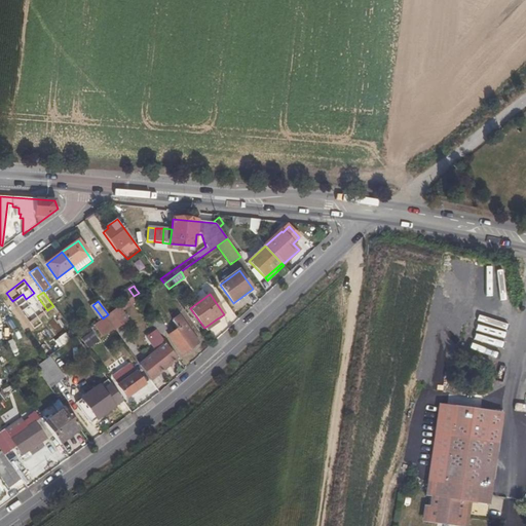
[(10,311),(24,332),(30,328),(15,307),(10,311)]
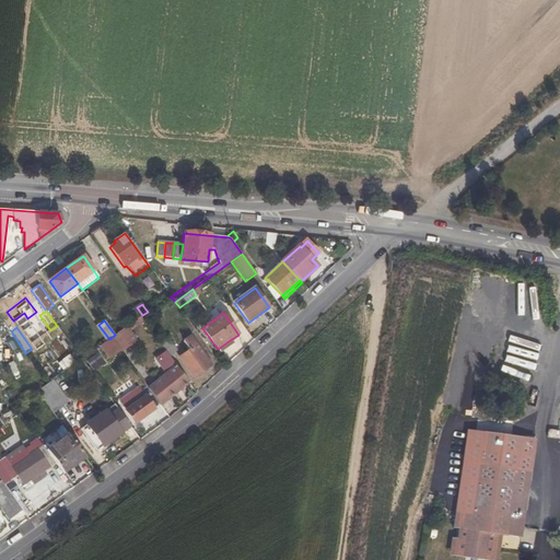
[(111,338),(121,352),(137,342),(126,327),(115,335),(111,338)]
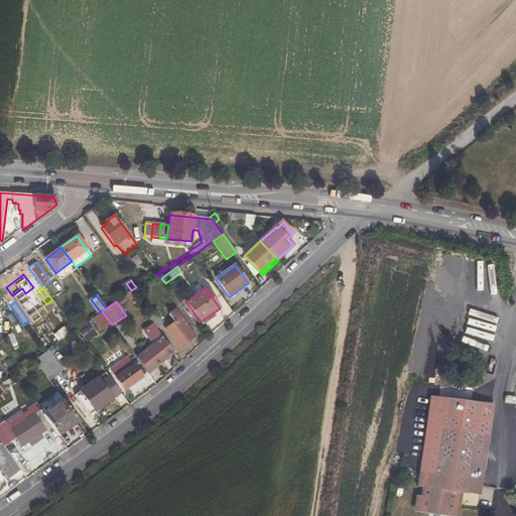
[(146,315),(156,330),(164,324),(154,310),(146,315)]
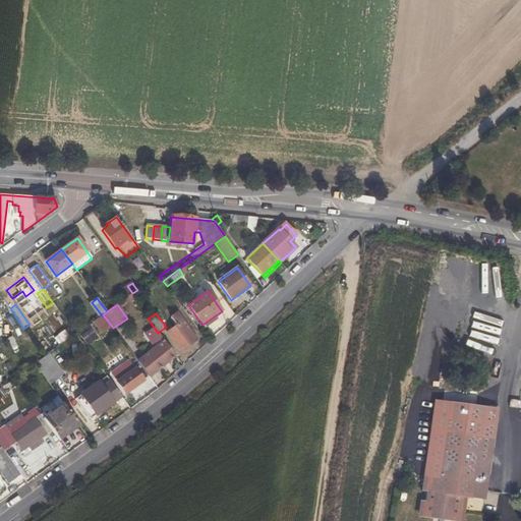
[(170,319),(176,327),(167,333),(180,351),(196,340),(178,313),(170,319)]
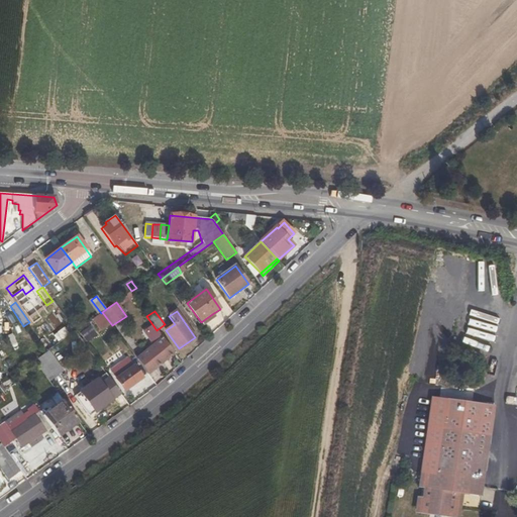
[(103,332),(112,325),(102,312),(101,313),(93,319),(103,332)]
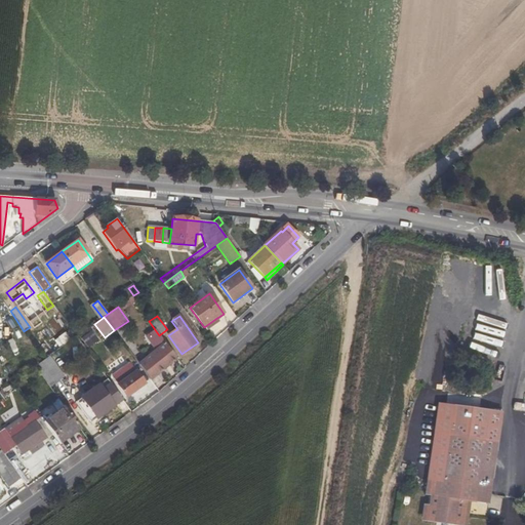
[(215,319),(204,327),(206,330),(217,322),(215,319)]
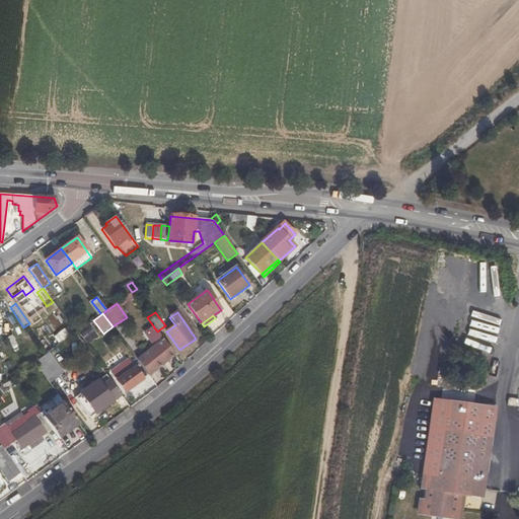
[(79,335),(87,344),(97,335),(89,325),(79,335)]
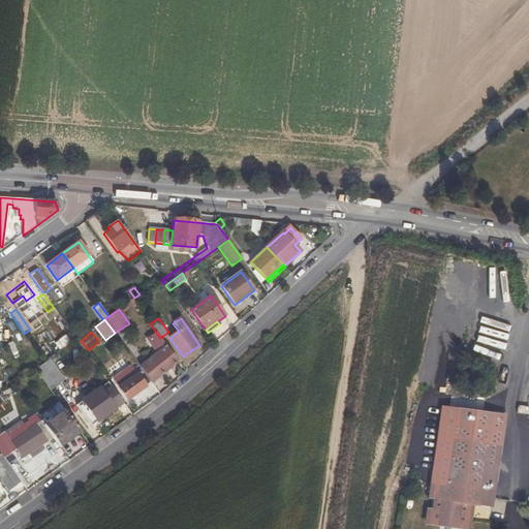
[(66,335),(54,341),(58,349),(70,343),(66,335)]
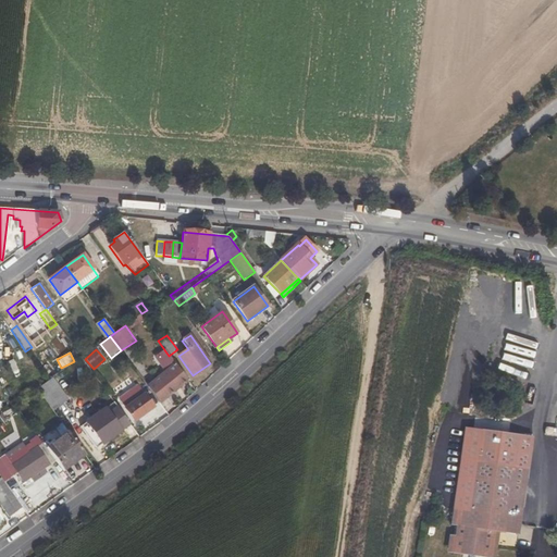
[(153,381),(165,398),(188,382),(175,364),(153,381)]
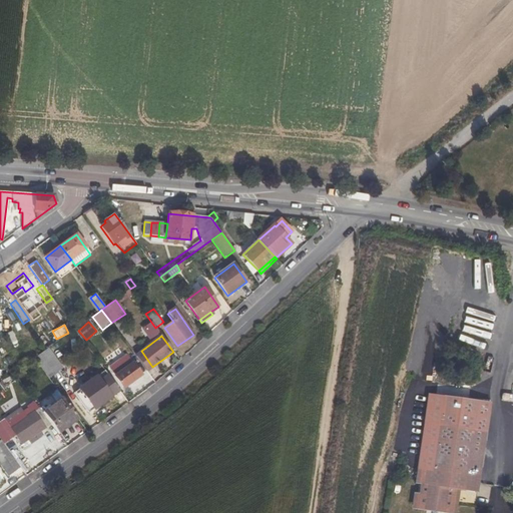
[(152,367),(141,351),(134,355),(146,372),(152,367)]
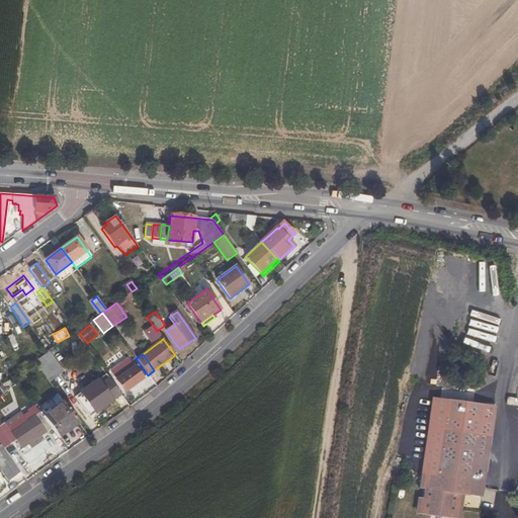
[(115,379),(134,366),(130,360),(126,360),(112,369),(111,373),(115,379)]
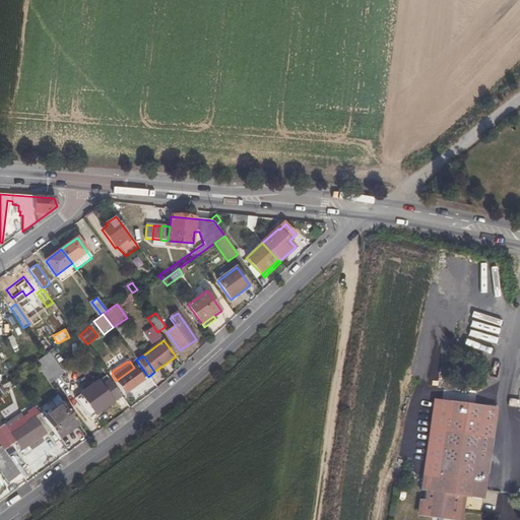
[(144,381),(135,367),(134,368),(116,381),(125,394),(144,381)]
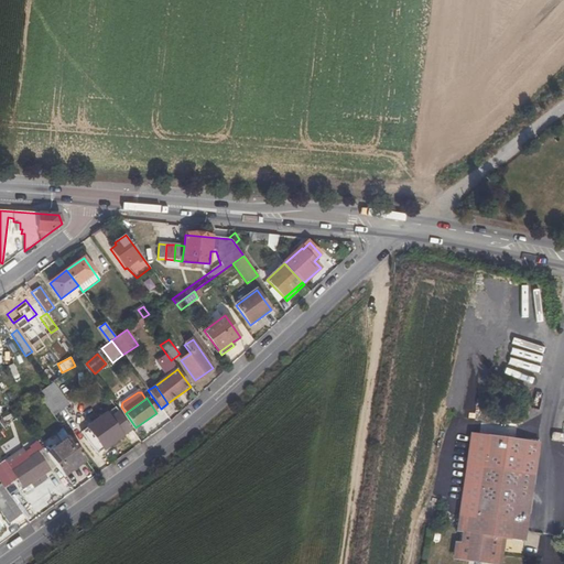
[(131,430),(120,415),(112,421),(122,436),(131,430)]
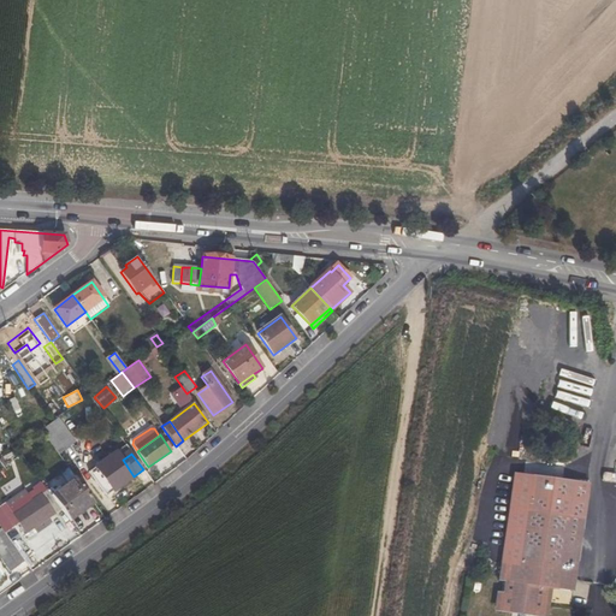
[(112,492),(134,477),(123,460),(120,457),(92,478),(99,489),(106,484),(112,492)]
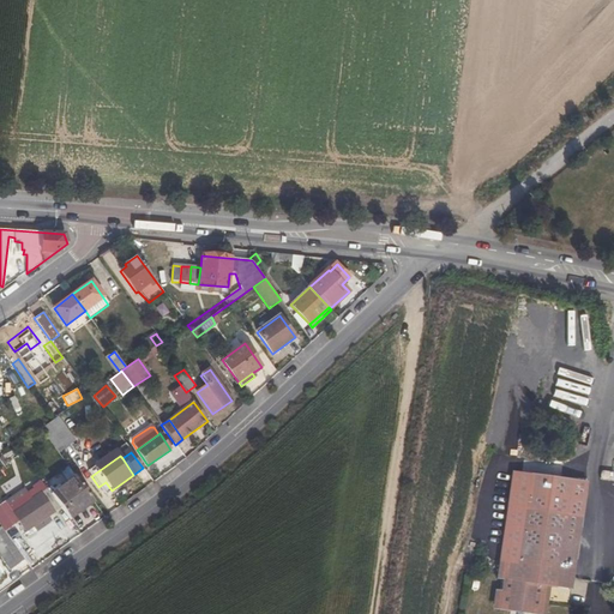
[(513,473),(497,577),(503,578),(546,585),(551,585),(572,589),(589,481),(513,473)]
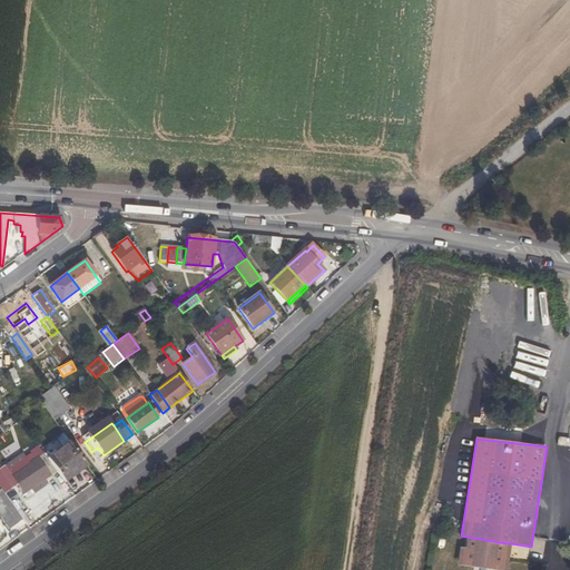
[(56,472),(65,484),(88,469),(69,442),(46,458),(56,472)]
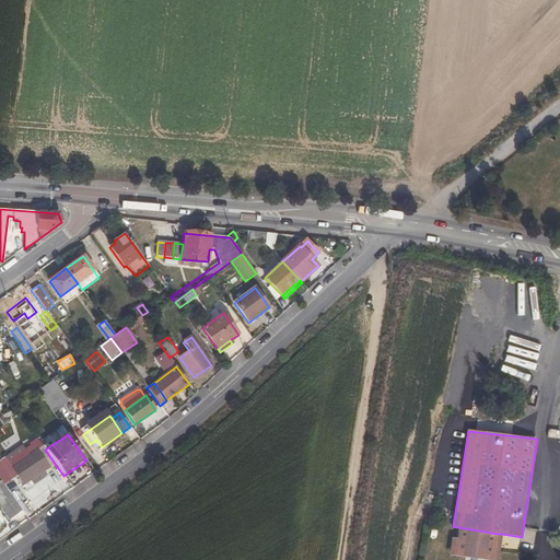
[(522,537),(537,439),(533,470),(522,537)]
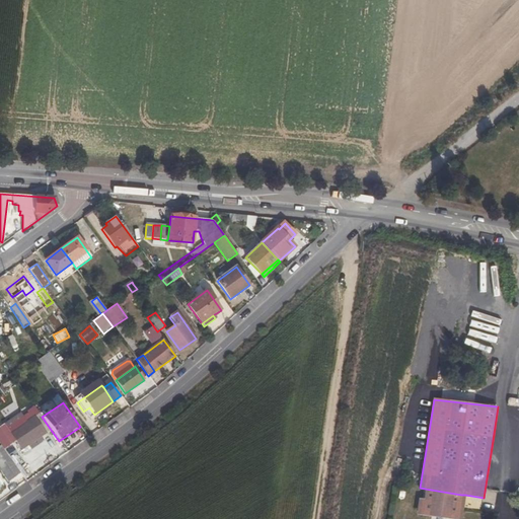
[(42,417),(40,414),(26,422),(23,417),(7,428),(22,449),(51,430),(42,417)]
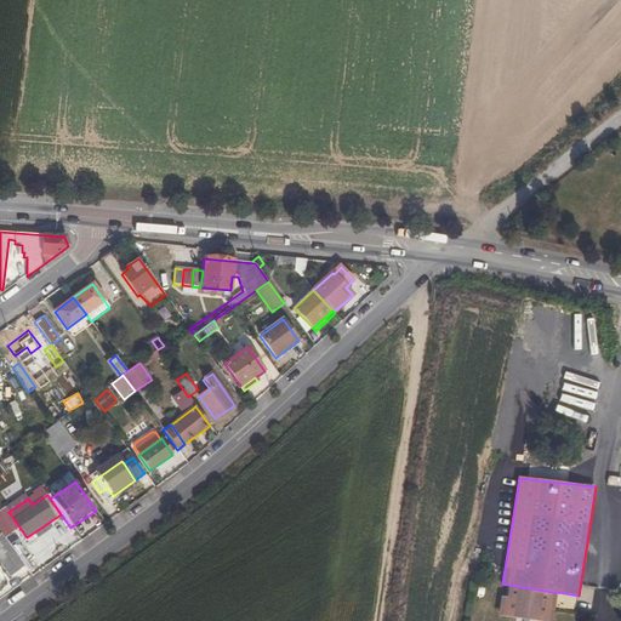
[(1,534),(0,534),(0,564),(10,577),(24,568),(1,534)]
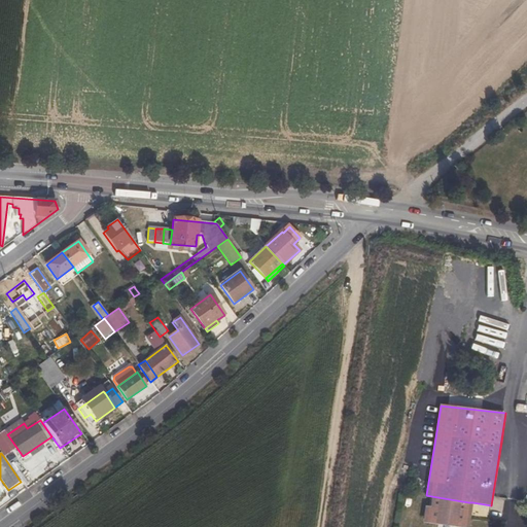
[(468,526),(472,502),(431,496),(430,506),(426,506),(423,522),(459,526),(468,526)]
